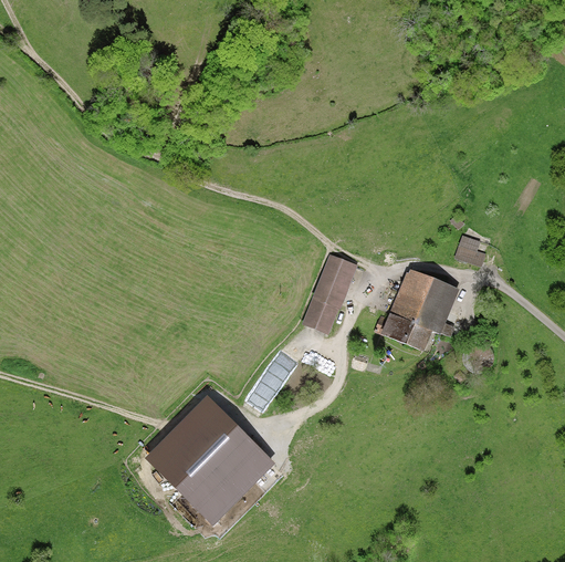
[(462,221),(454,212),(449,217),(457,226),(462,221)]
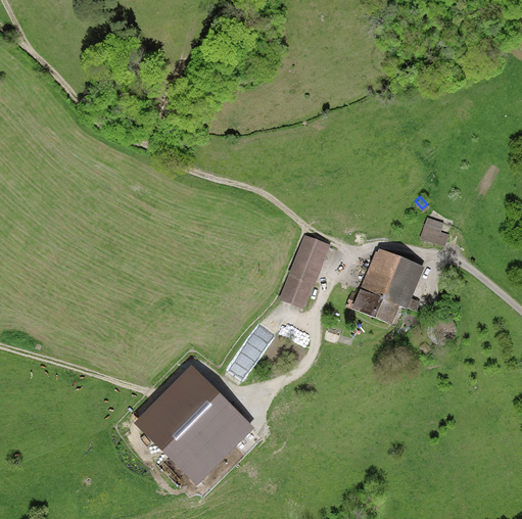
[(442,219),(425,214),(419,234),(442,241),(445,232),(438,230),(442,219)]
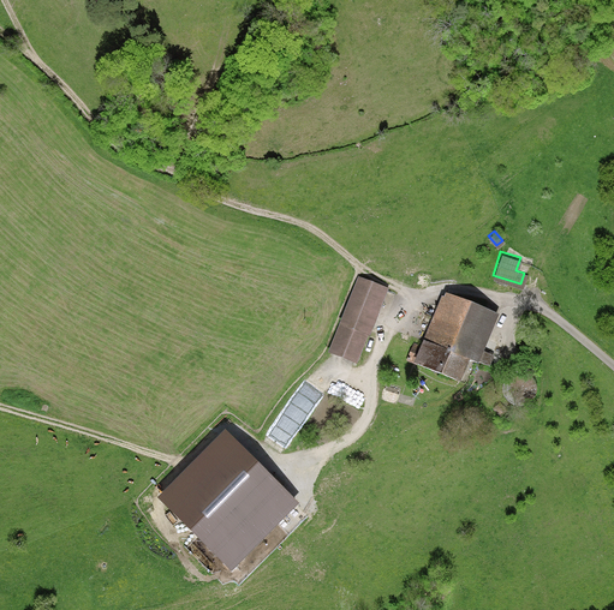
[(387,287),(357,274),(326,347),(356,360),(387,287)]
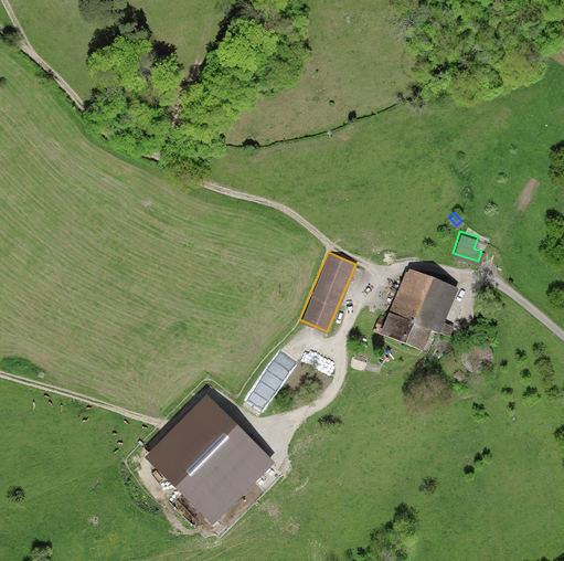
[(456,287),(407,267),(382,329),(424,346),(432,326),(448,332),(451,324),(443,320),(456,287)]
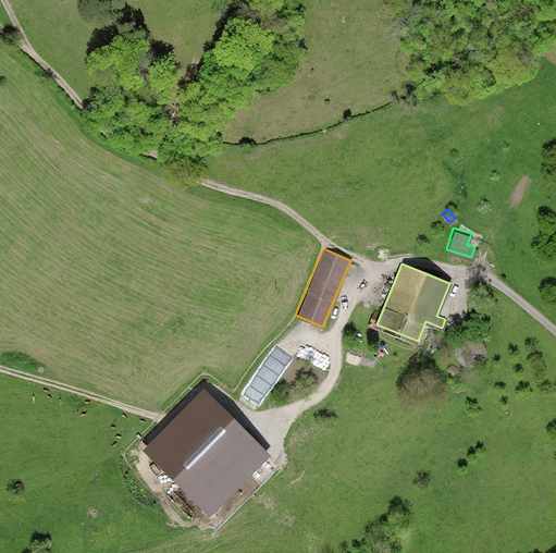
[(458,370),(451,361),(445,366),(453,375),(458,370)]
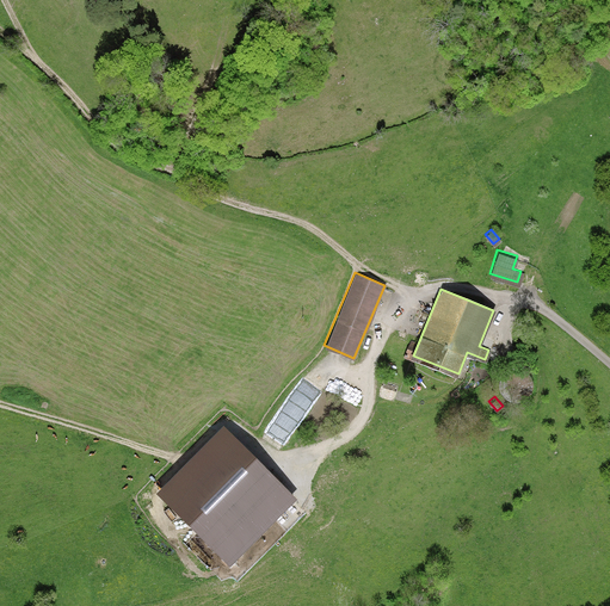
[(291,495),(226,430),(164,490),(230,556),(291,495)]
